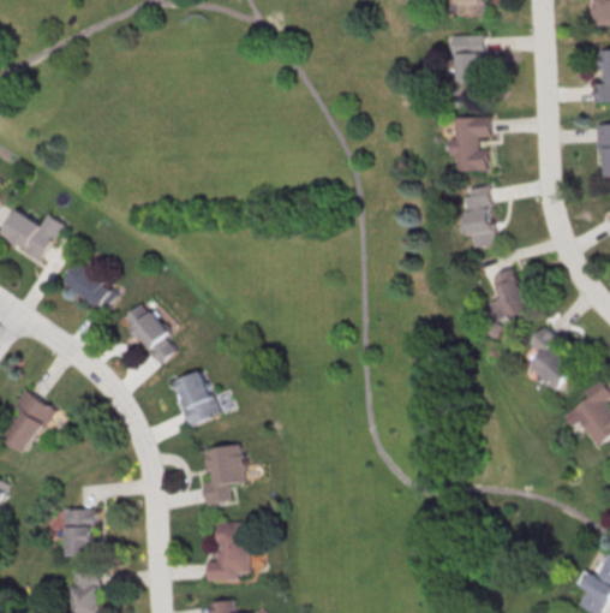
[(455,0),(456,17),(483,16),(483,0),(455,0)]
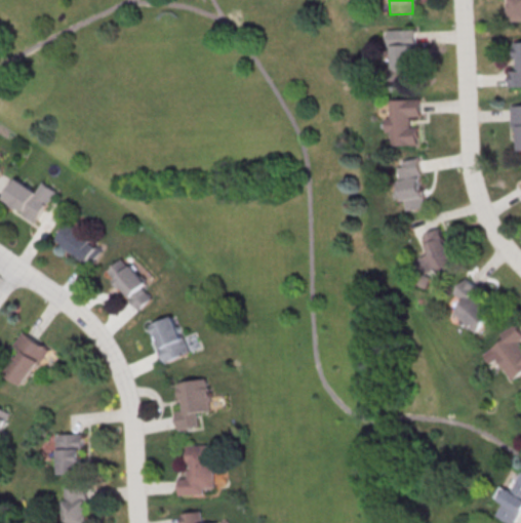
[(520,0),(505,0),(507,22),(520,21),(520,0)]
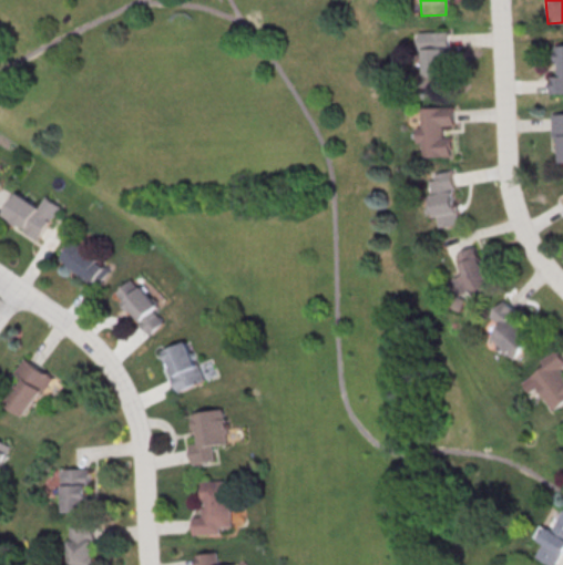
[(420,75),(444,74),(443,49),(444,49),(444,32),(415,33),(416,52),(419,52),(420,75)]
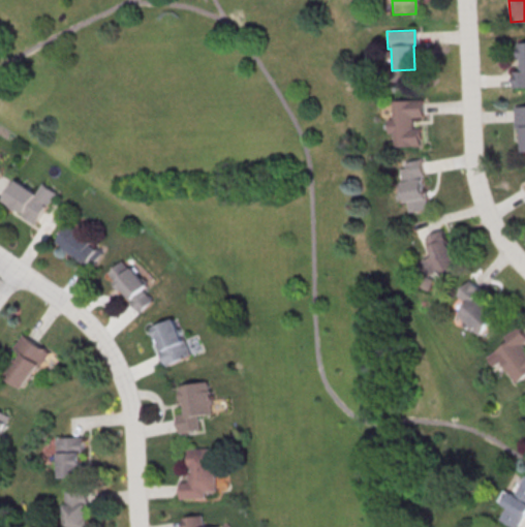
[(511,89),(524,88),(524,42),(516,43),(517,72),(511,73),(511,89)]
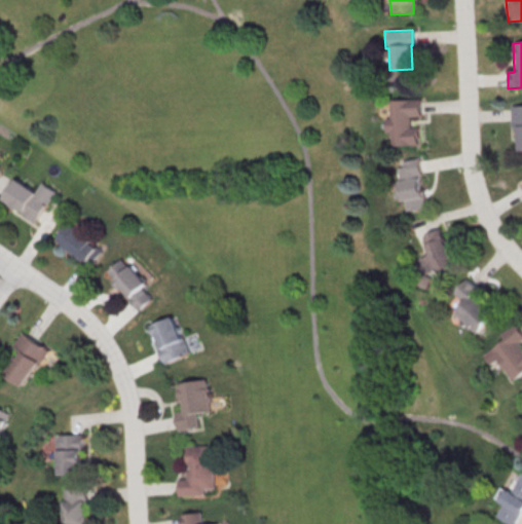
[(387,147),(417,146),(416,127),(407,127),(407,117),(418,116),(417,100),(385,102),(386,119),(381,119),(382,134),(387,134),(387,147)]
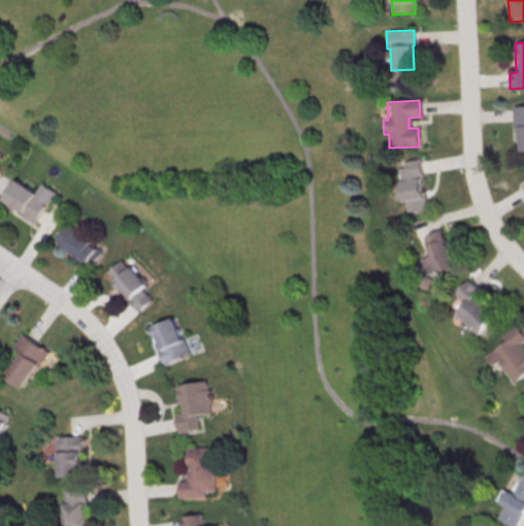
[(518,152),(523,151),(523,104),(510,105),(511,129),(517,129),(518,152)]
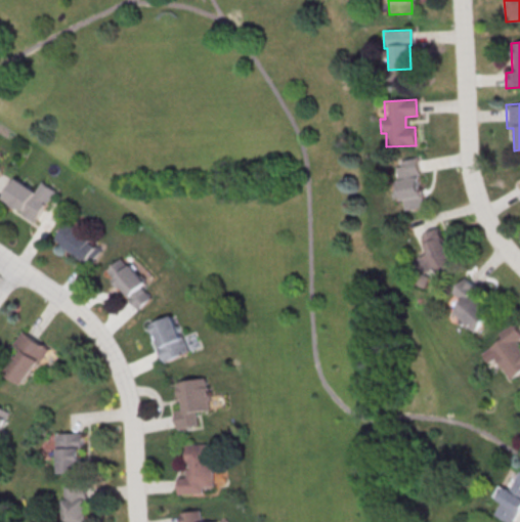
[(400,210),(421,207),(415,175),(418,175),(415,159),(396,162),(397,168),(392,168),(400,210)]
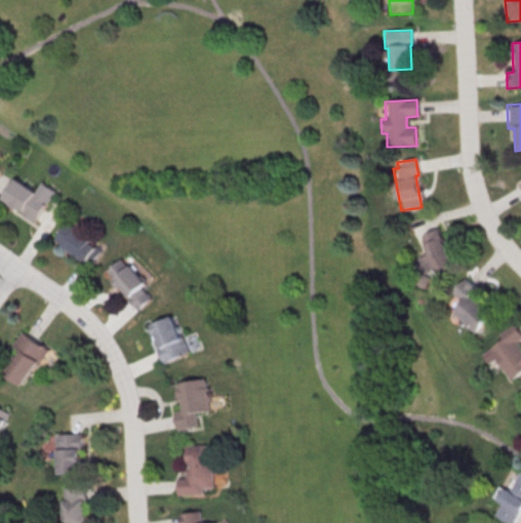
[(1,200),(19,212),(17,215),(32,225),(53,192),(38,183),(32,192),(14,179),(1,200)]
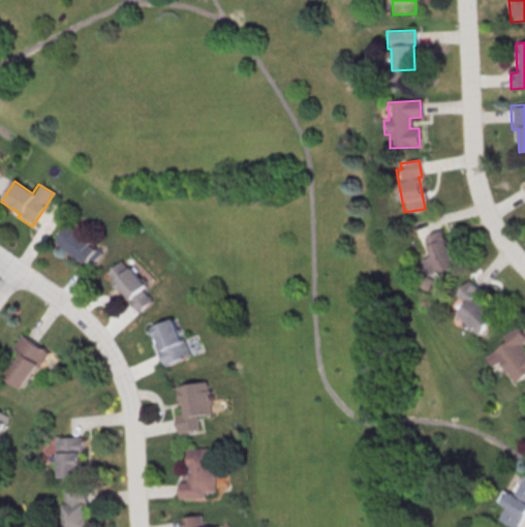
[(53,242),(91,268),(100,253),(88,245),(90,242),(64,224),(53,242)]
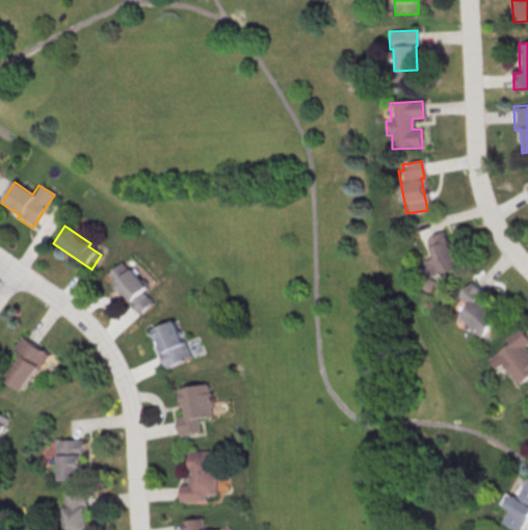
[(427,280),(439,274),(442,280),(460,270),(442,232),(423,241),(431,258),(419,264),(427,280)]
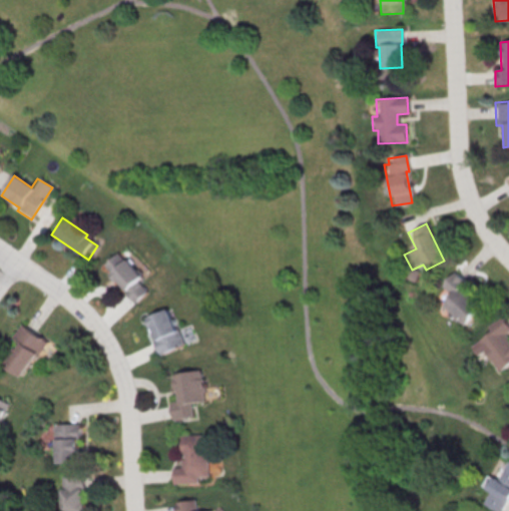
[(102,266),(115,253),(123,262),(125,260),(141,278),(137,282),(146,292),(132,304),(122,293),(124,291),(102,266)]
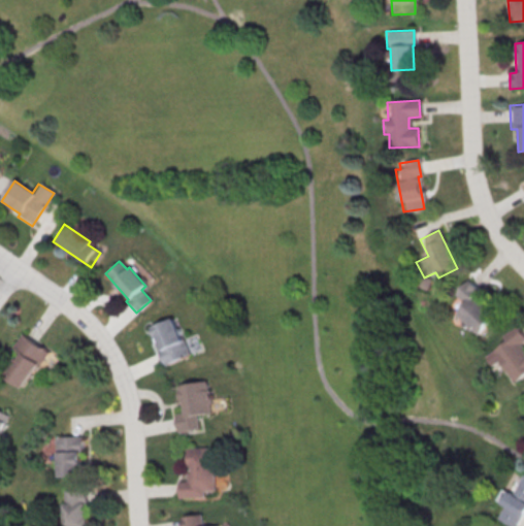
[(452,317),(475,336),(494,315),(475,298),(480,292),(465,280),(452,296),(462,304),(452,317)]
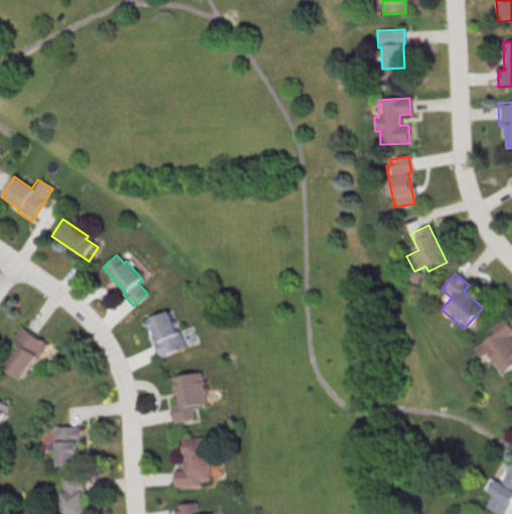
[(146,320),(168,311),(177,334),(178,333),(184,348),(160,358),(154,344),(155,343),(146,320)]
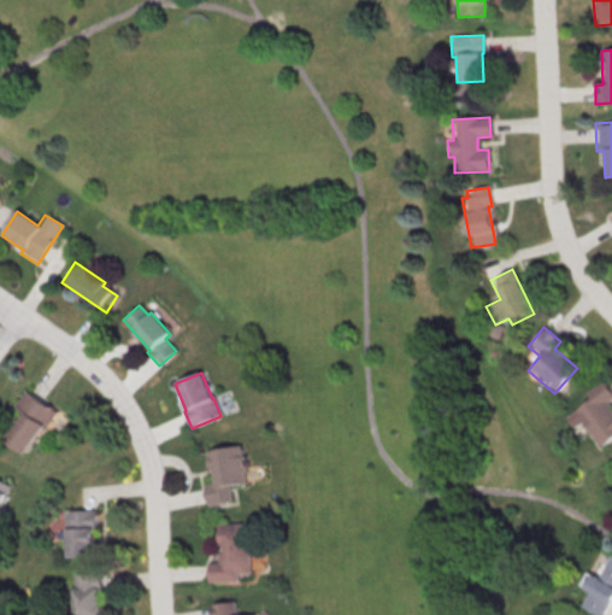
[(596,447),(611,434),(611,411),(605,403),(607,400),(611,396),(611,393),(602,381),(584,394),(588,399),(570,413),(596,447)]
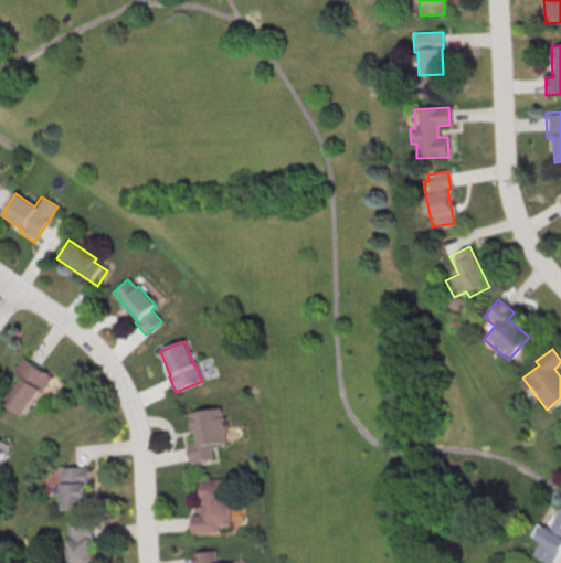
[(7,402),(27,415),(54,374),(22,354),(11,371),(22,379),(7,402)]
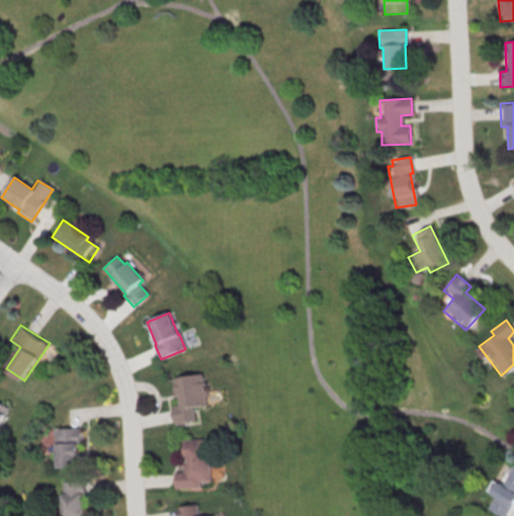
[(172,379),(200,374),(201,383),(204,382),(206,396),(203,397),(204,406),(192,408),(194,421),(173,425),(170,407),(177,406),(172,379)]
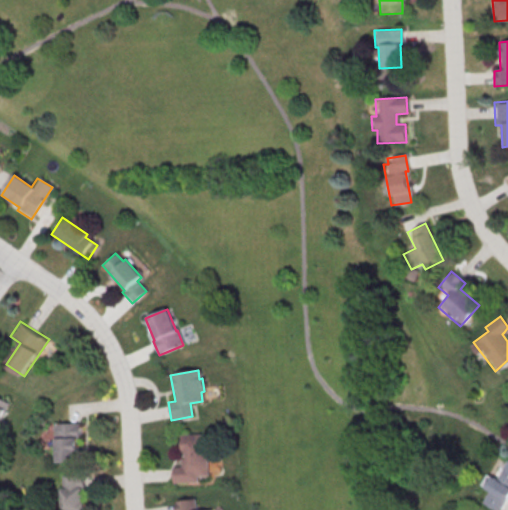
[(0,398),(8,403),(0,417),(0,398)]
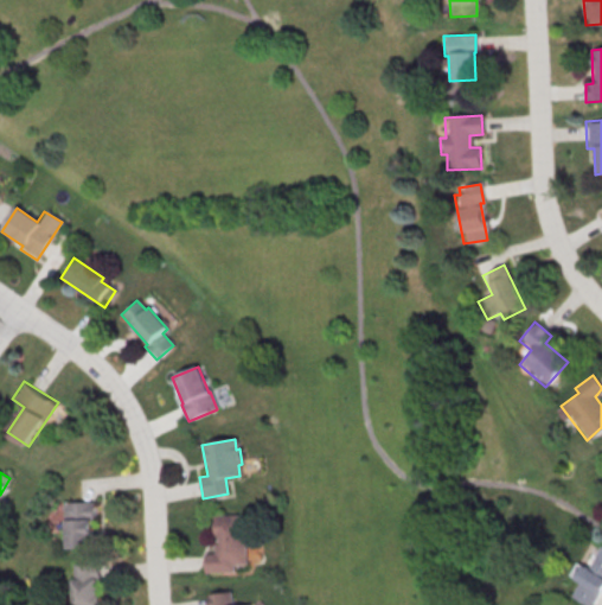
[(69,551),(97,549),(96,502),(63,503),(63,522),(68,522),(69,551)]
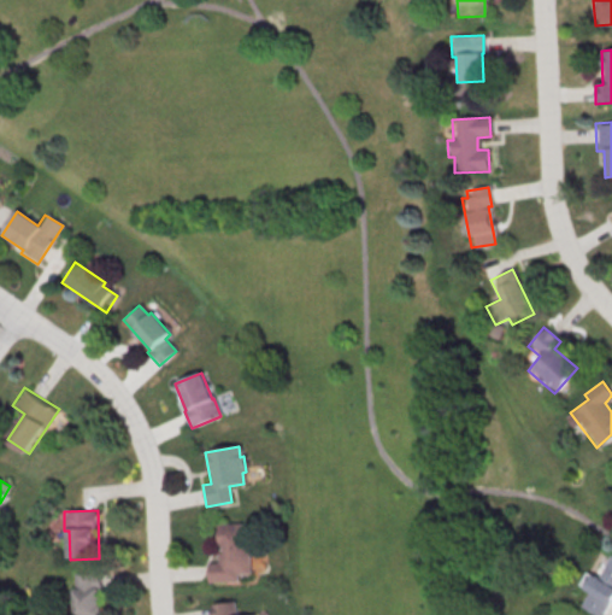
[(207,584),(235,581),(235,575),(248,575),(247,554),(258,552),(257,540),(247,540),(246,525),(216,526),(217,545),(219,545),(221,554),(216,554),(216,563),(206,563),(207,584)]
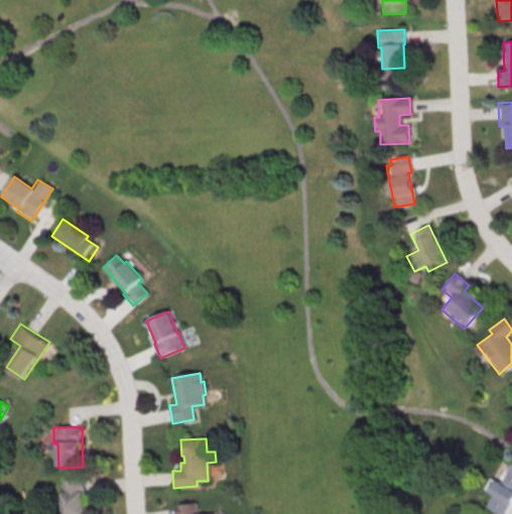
[(484,507),(495,513),(502,513),(508,505),(510,506),(511,502),(511,466),(509,465),(499,484),(495,482),(488,493),(491,495),(484,507)]
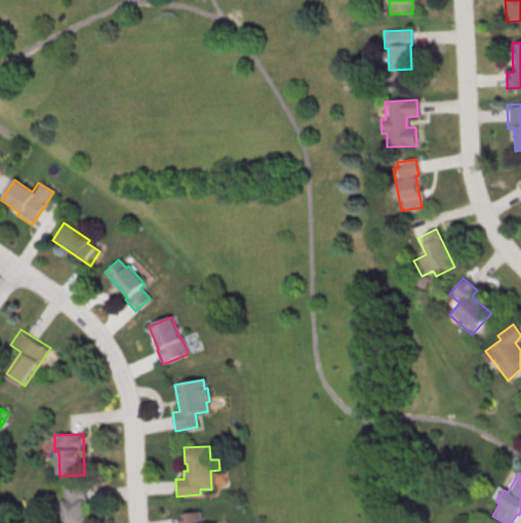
[(92,522),(92,512),(87,512),(87,488),(63,488),(63,522),(92,522)]
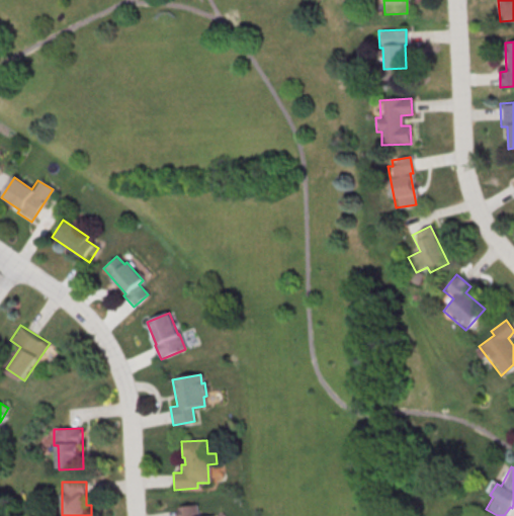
[(177,515),(176,508),(194,505),(195,515),(177,515)]
